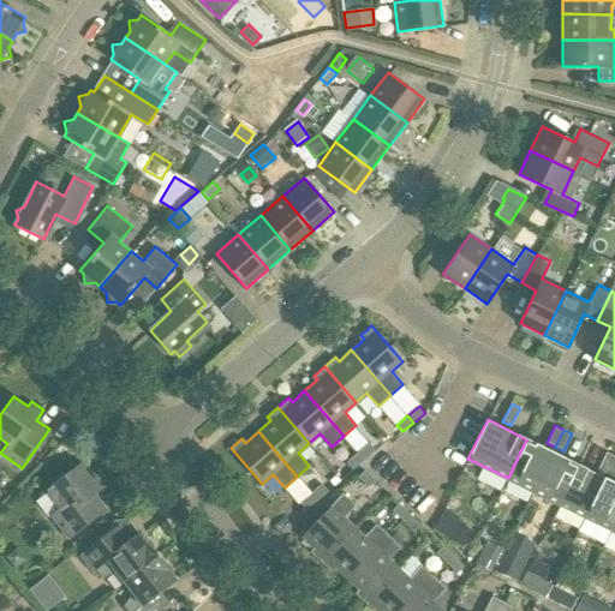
[(526,439),(508,478),(533,491),(553,451),(526,439)]
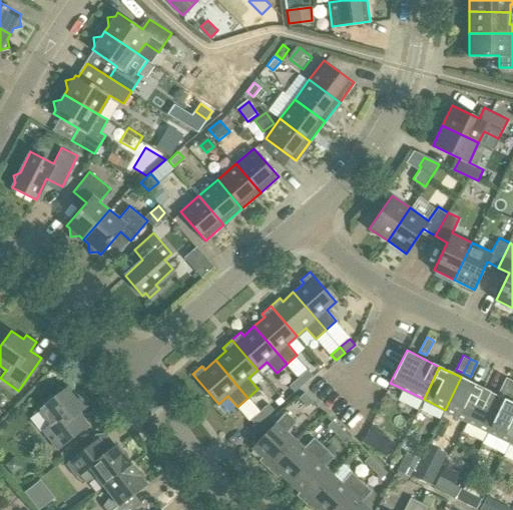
[(309,370),(300,378),(305,384),(314,376),(309,370)]
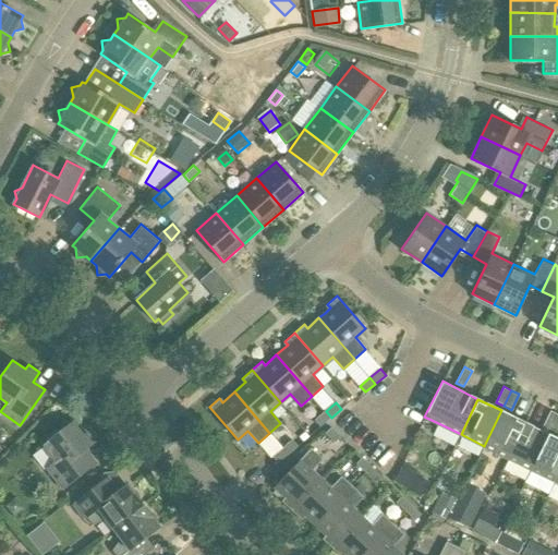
[(543,425),(550,430),(557,413),(550,409),(543,425)]
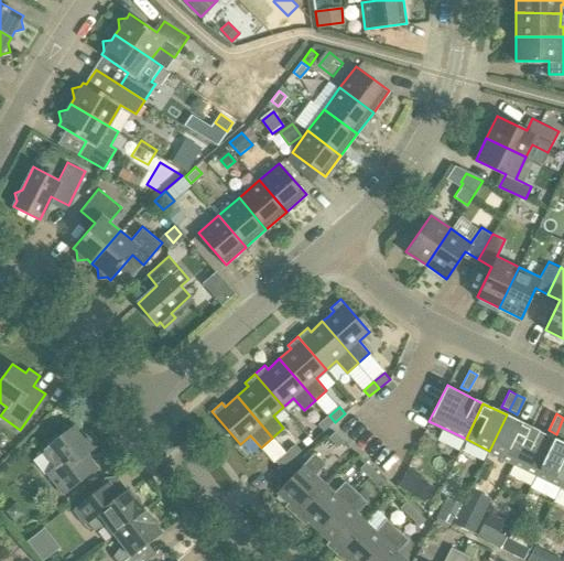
[(489,451),(513,463),(530,427),(507,414),(489,451)]
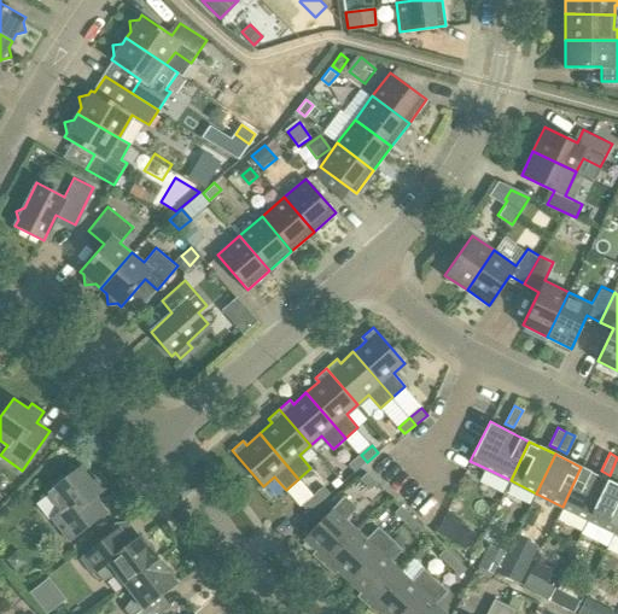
[(367,462),(361,455),(350,463),(356,471),(367,462)]
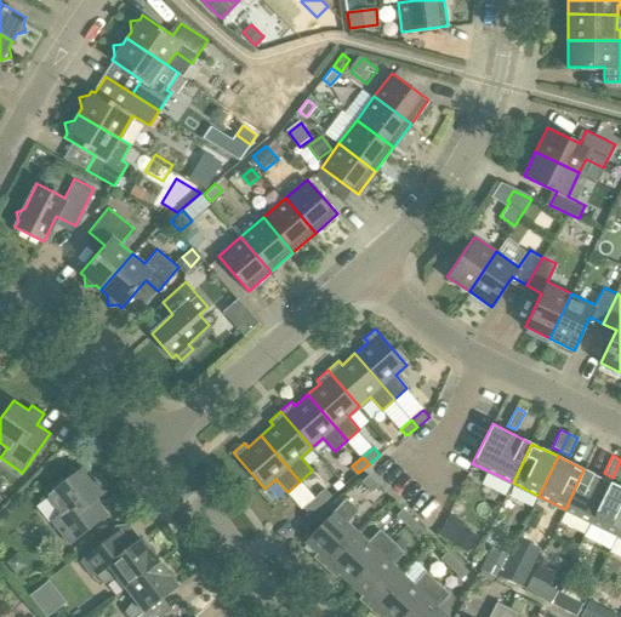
[(47,495),(61,512),(51,519),(69,542),(108,513),(96,498),(106,491),(97,479),(92,483),(81,468),(47,495)]
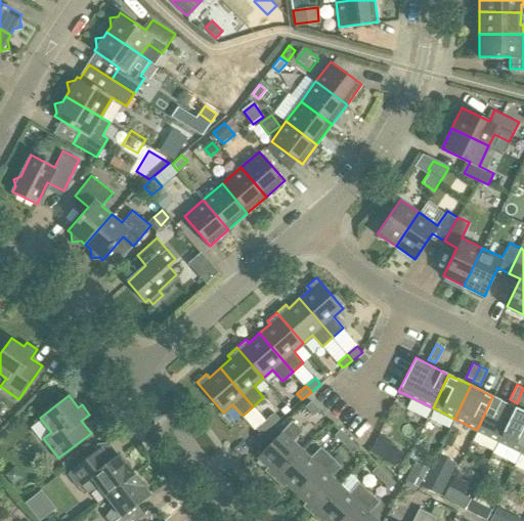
[(492,396),(477,430),(498,440),(515,406),(492,396)]
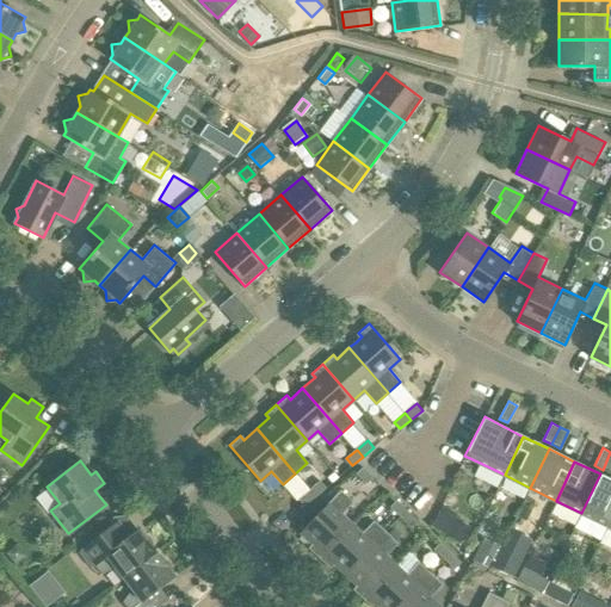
[(374,476),(364,466),(357,474),(368,483),(374,476)]
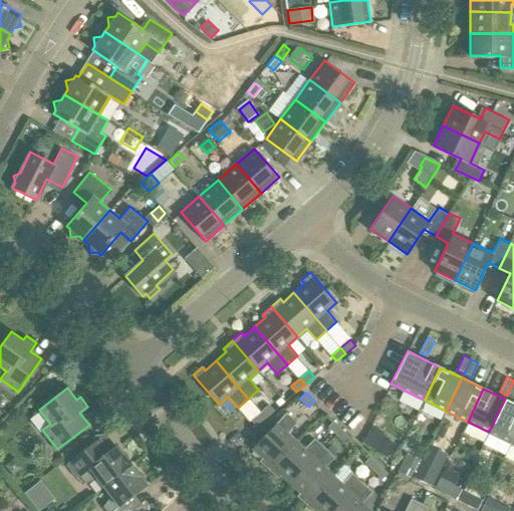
[(489,432),(511,443),(513,436),(513,403),(505,399),(489,432)]
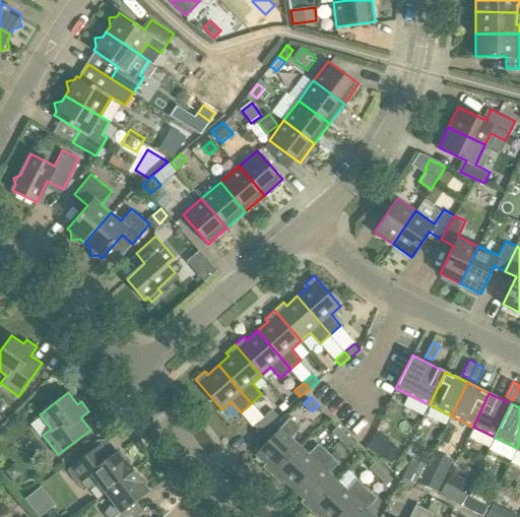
[(263,417),(269,424),(278,415),(273,409),(263,417)]
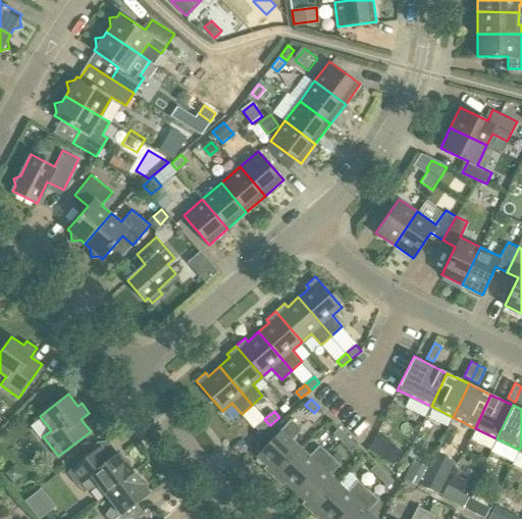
[(262,466),(272,476),(300,447),(292,438),(302,427),(291,417),(256,455),(265,463),(262,466)]
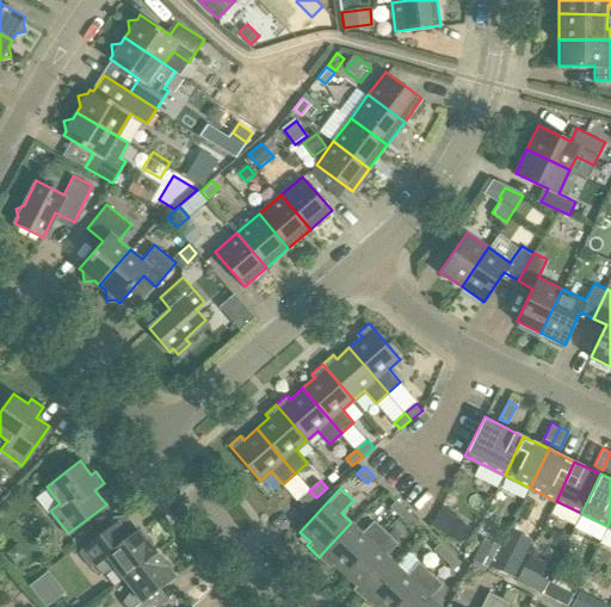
[(316,497),(309,490),(300,499),(306,506),(316,497)]
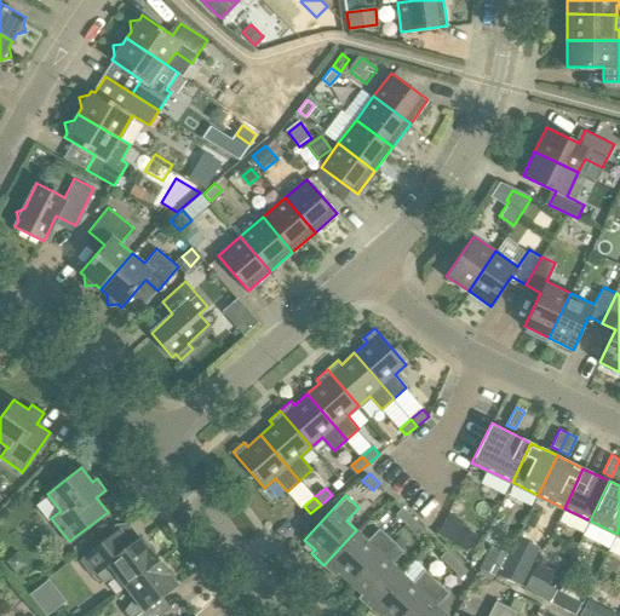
[(397,514),(407,524),(413,517),(403,507),(397,514)]
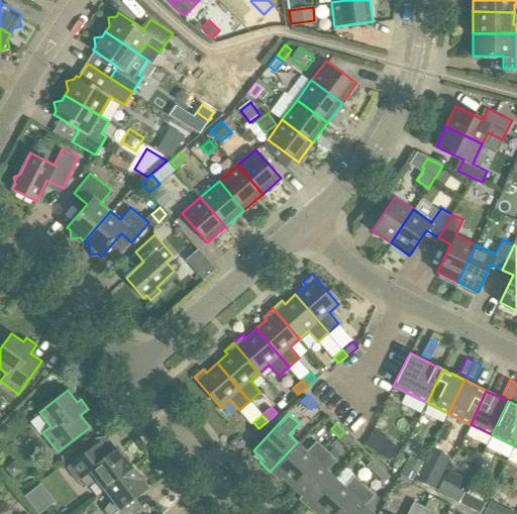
[(366,444),(377,451),(386,437),(388,434),(376,428),(366,444)]
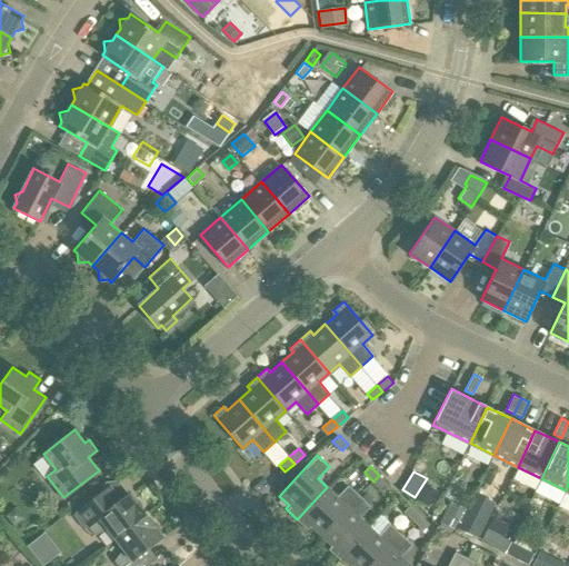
[(379,475),(373,482),(383,492),(390,485),(379,475)]
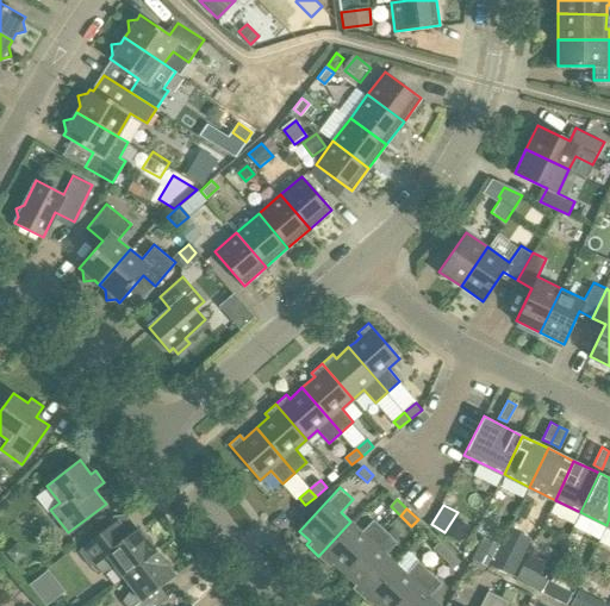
[(444,532),(460,542),(471,525),(455,516),(444,532)]
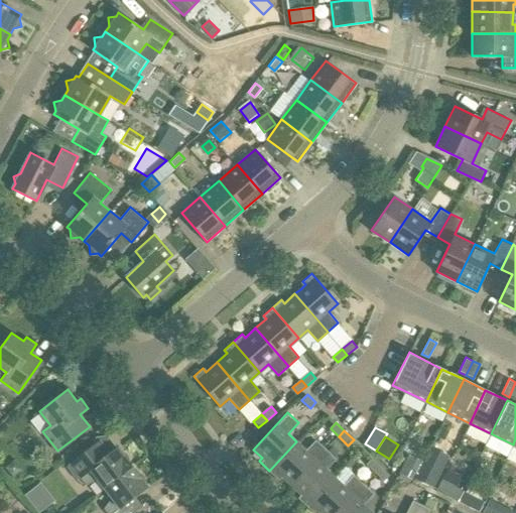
[(283,477),(291,485),(326,449),(315,438),(305,449),(296,441),(269,471),(279,480),(283,477)]
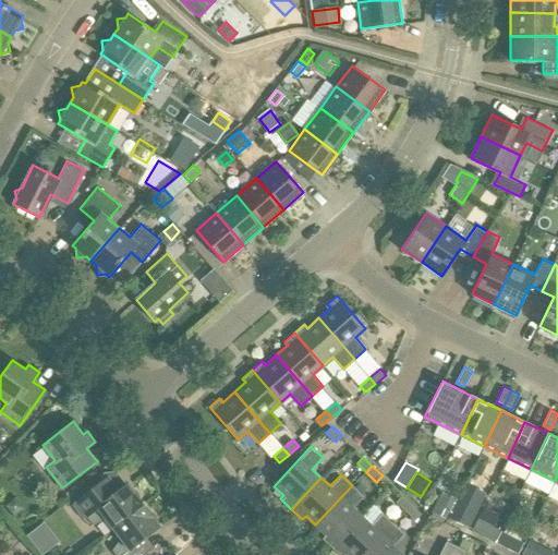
[(112,528),(143,505),(138,499),(140,496),(138,492),(136,490),(133,487),(130,487),(126,483),(109,497),(98,483),(72,504),(83,518),(86,515),(93,523),(105,518),(112,528)]
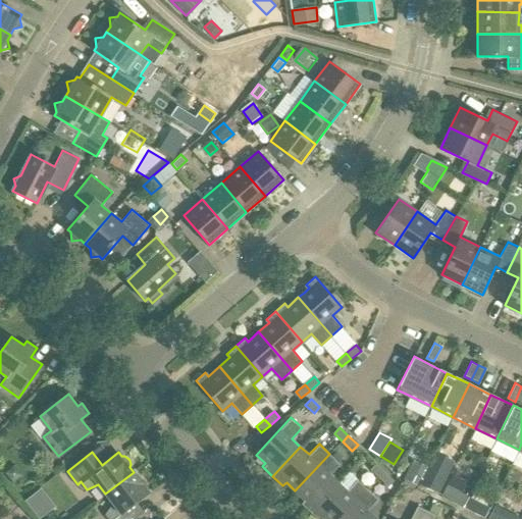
[(311,512),(338,482),(330,474),(341,463),(329,454),(295,490),(304,499),(301,503),(311,512)]
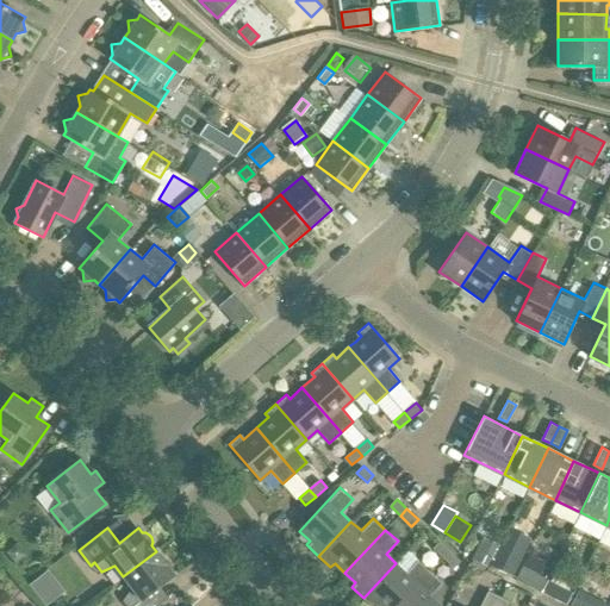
[(473,558),(489,567),(500,544),(484,536),(473,558)]
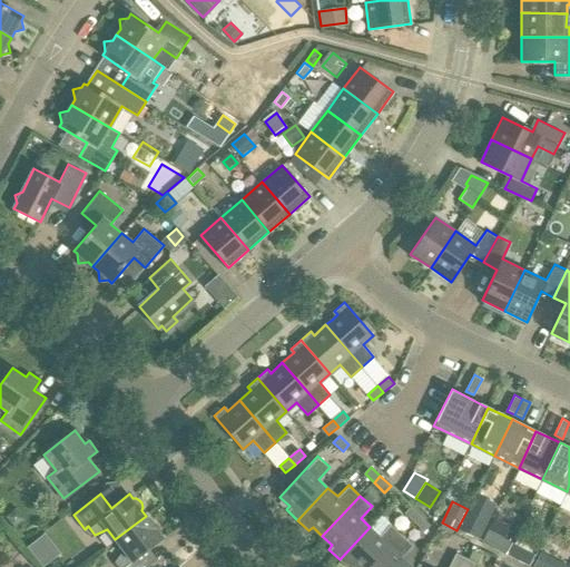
[(459,529),(478,538),(489,515),(471,506),(459,529)]
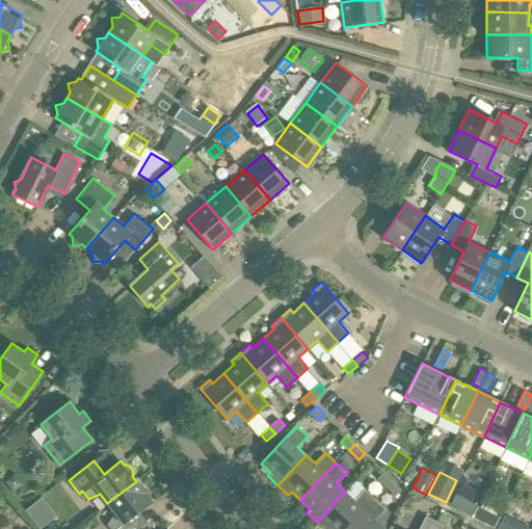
[(379,478),(388,486),(393,481),(384,473),(379,478)]
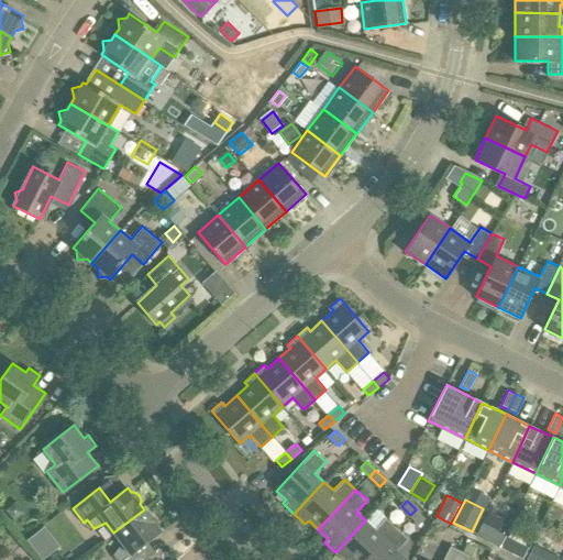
[(144,509),(113,533),(121,542),(113,553),(118,559),(143,559),(151,555),(143,545),(161,530),(158,527),(158,524),(157,519),(155,517),(152,515),(148,515),(144,509)]
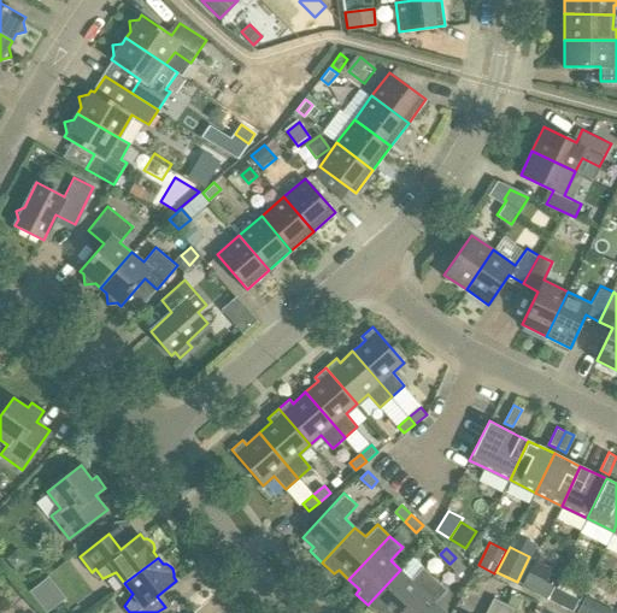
[(456,558),(450,564),(460,575),(466,567),(456,558)]
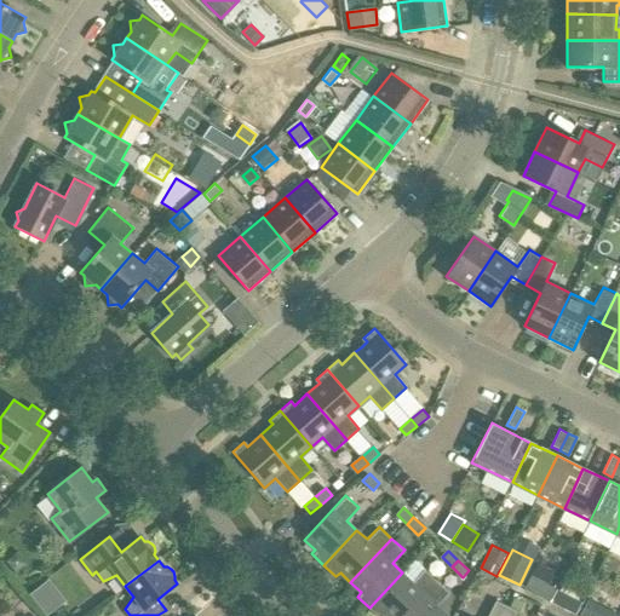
[(384,615),(385,615),(386,615),(403,615),(437,581),(425,569),(413,582),(402,573),(369,608),(378,615),(384,615)]
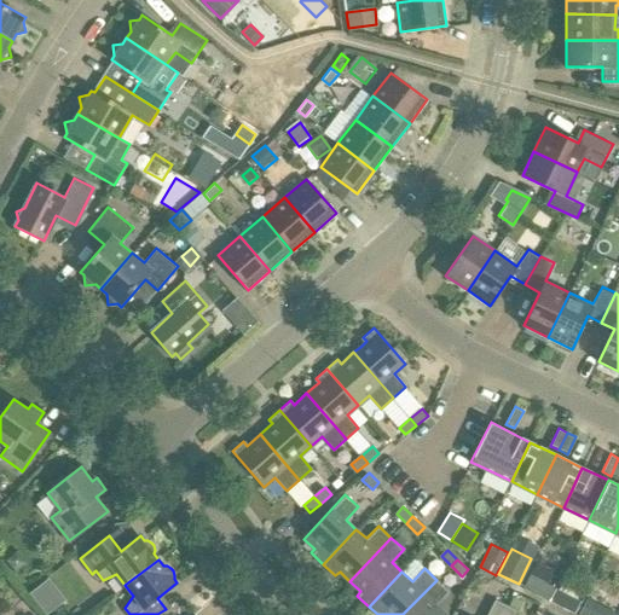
[(549,599),(556,586),(532,574),(525,587),(549,599)]
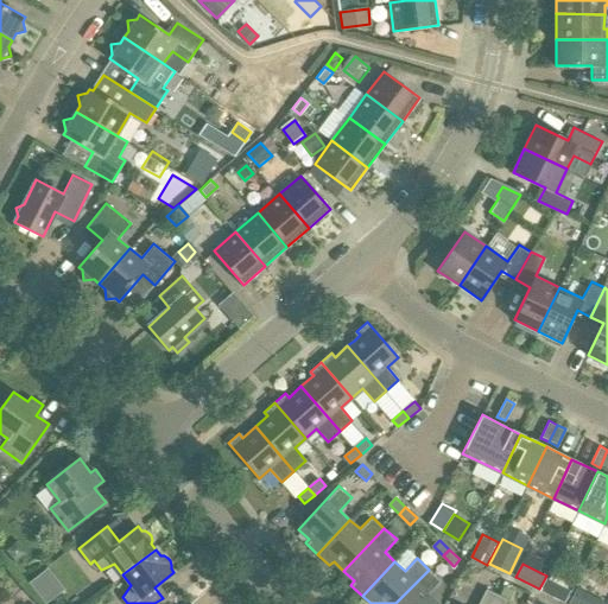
[(429,570),(396,603),(438,603),(439,603),(430,593),(442,582),(429,570)]
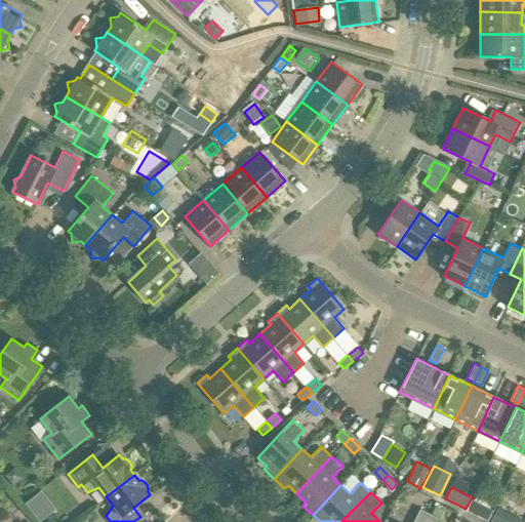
[(470,511),(486,519),(492,509),(475,499),(470,511)]
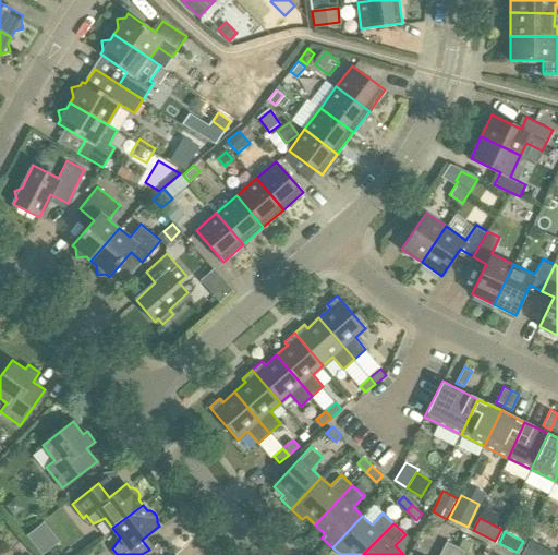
[(451,554),(457,544),(446,539),(437,554),(422,554),(451,554)]
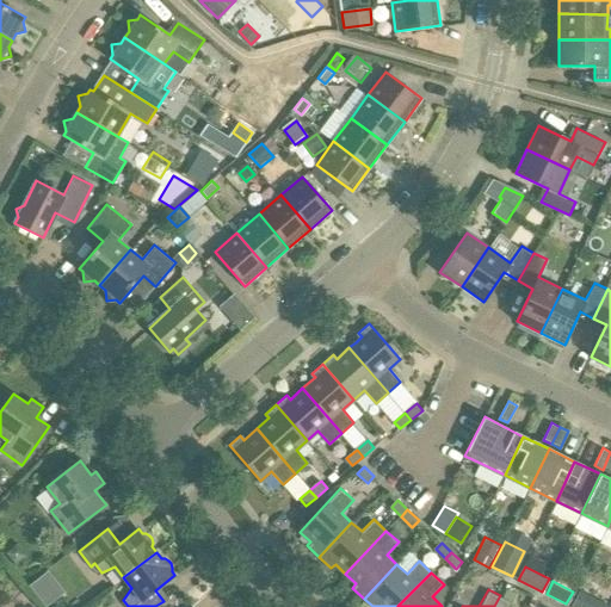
[(494,606),(508,606),(512,601),(500,595),(494,606)]
